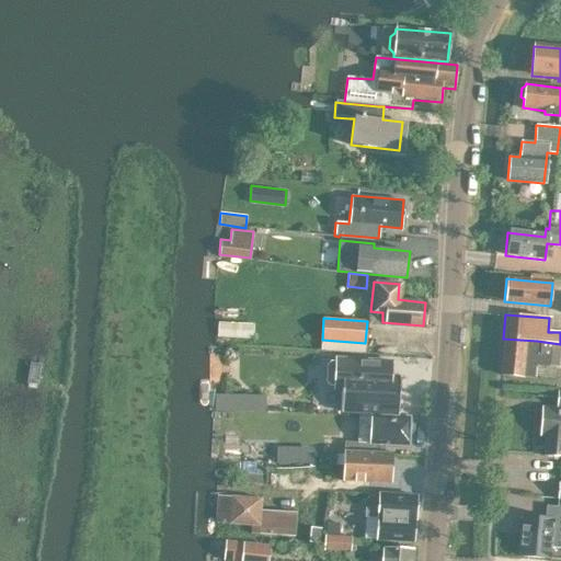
[(217,335),(241,336),(242,322),(217,321),(217,335)]
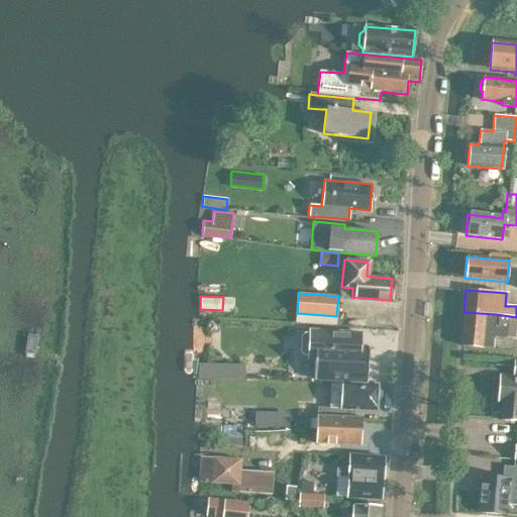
[(491,347),(492,336),(516,338),(516,317),(495,314),(463,312),(460,344),(491,347)]
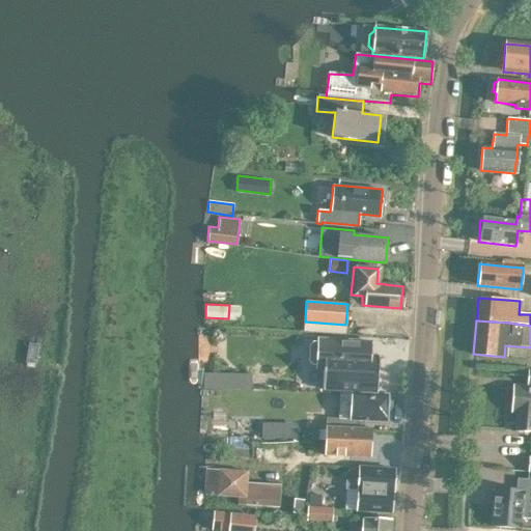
[(310,344),(309,360),(312,364),(316,364),(316,367),(325,367),(324,388),(378,391),(379,367),(375,363),(370,363),(371,340),(317,338),(317,341),(313,341),(310,344)]
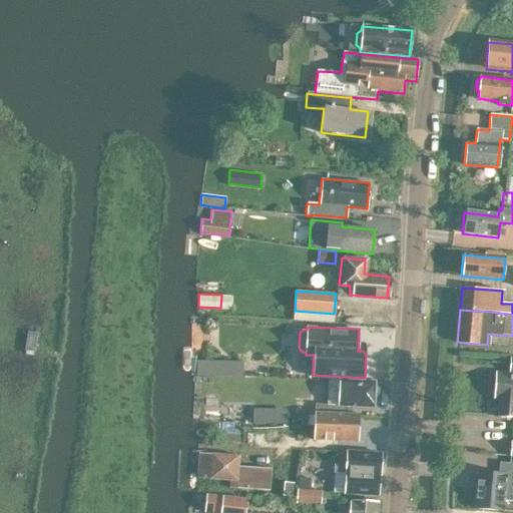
[(197,364),(196,374),(241,375),(241,365),(197,364)]
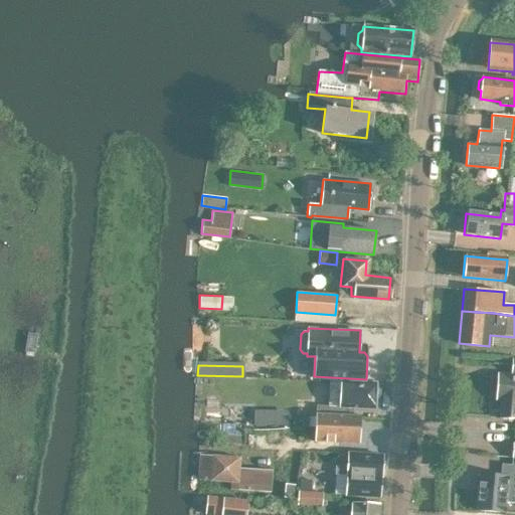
[(514,373),(514,375),(497,374),(495,400),(500,401),(499,418),(514,419),(514,373)]
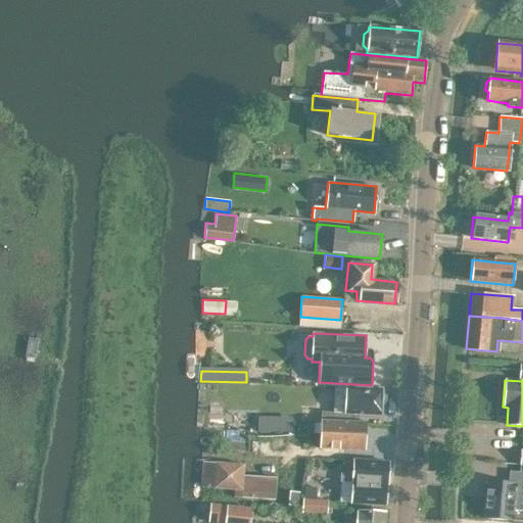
[(386,402),(386,395),(382,393),(382,389),(345,388),(344,402),(336,402),(336,413),(321,412),(321,420),(358,422),(358,414),(381,415),(382,403),(386,402)]
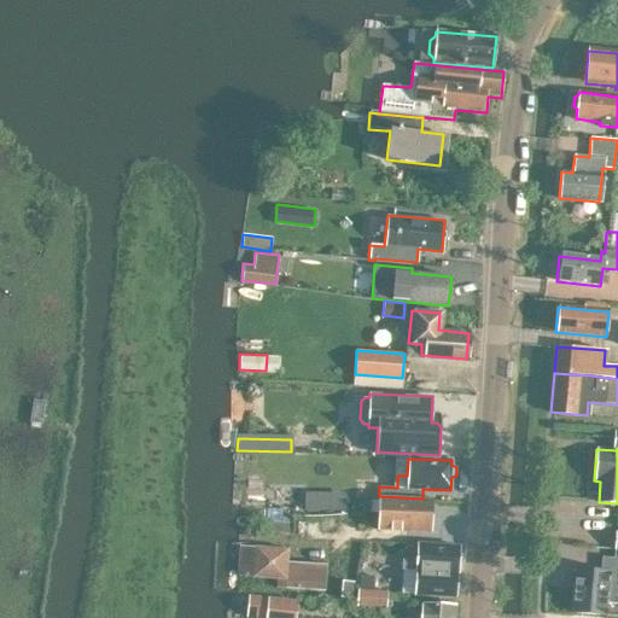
[(307,506),(347,507),(347,490),(307,489),(307,506)]
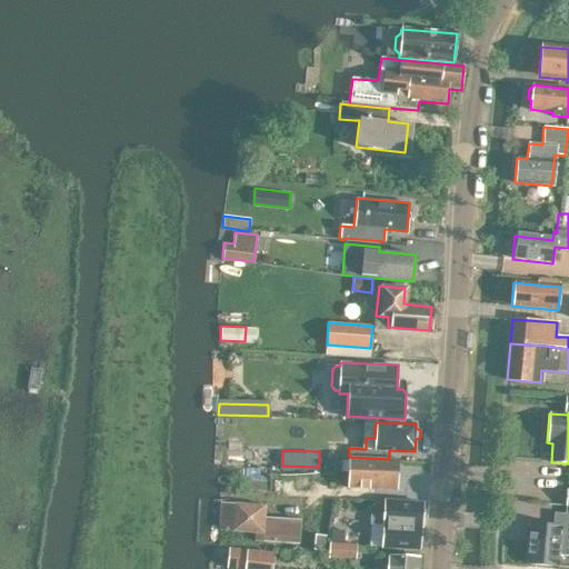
[(397,489),(398,460),(349,458),(348,487),(397,489)]
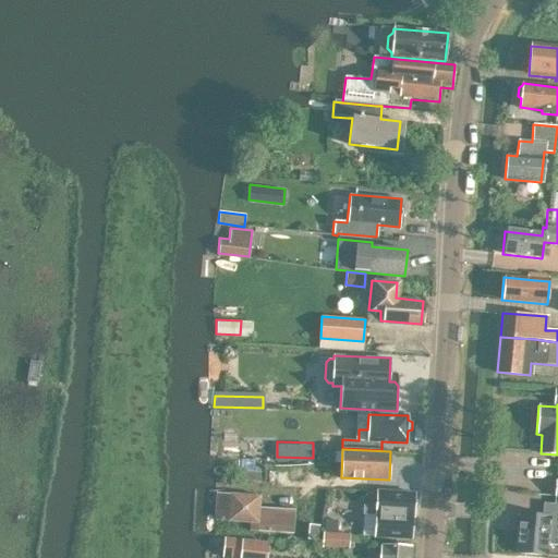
[(414,493),(377,490),(376,505),(363,505),(363,513),(376,514),(376,513),(412,517),(413,516),(414,493)]
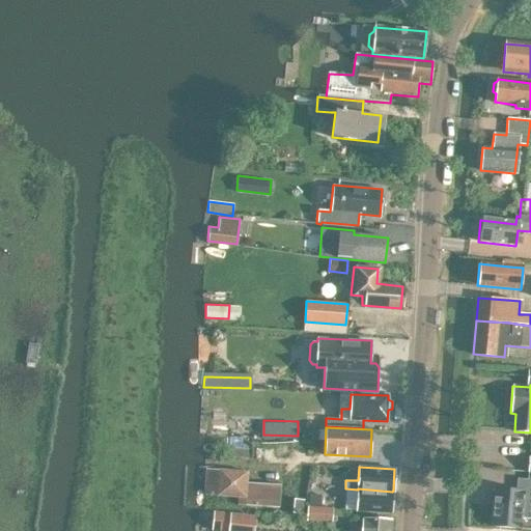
[(236,504),(277,508),(279,485),(247,482),(247,472),(207,468),(205,494),(238,497),(236,504)]
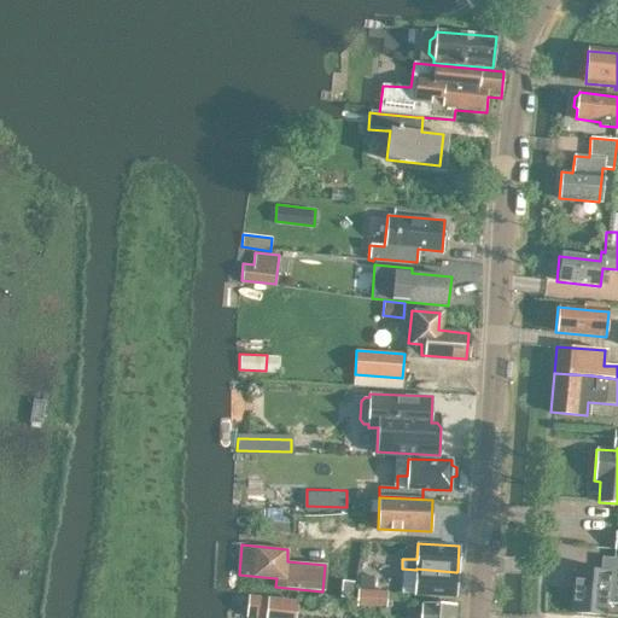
[(617,558),(600,557),(599,571),(575,569),(571,611),(604,614),(605,602),(617,604),(617,558)]
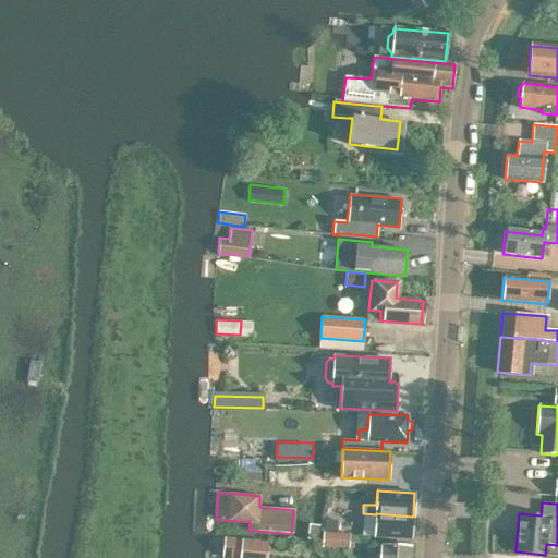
[(376,513),(376,514),(374,535),(411,538),(412,517),(376,513)]
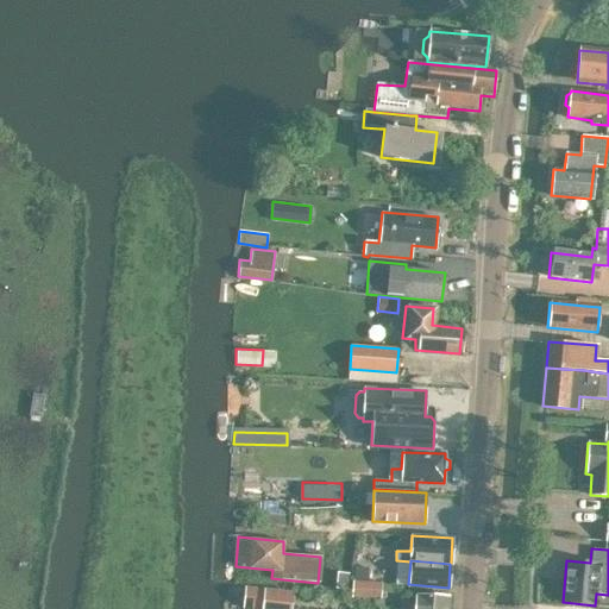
[(356,567),(355,578),(369,579),(369,569),(356,567)]
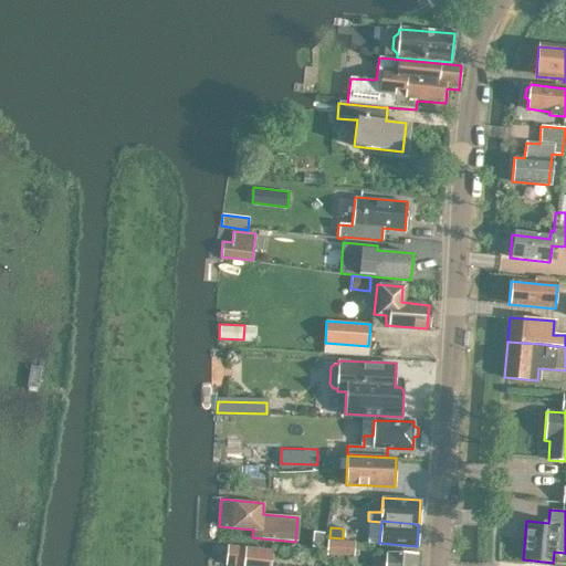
[(315,533),(314,546),(324,547),(325,534),(315,533)]
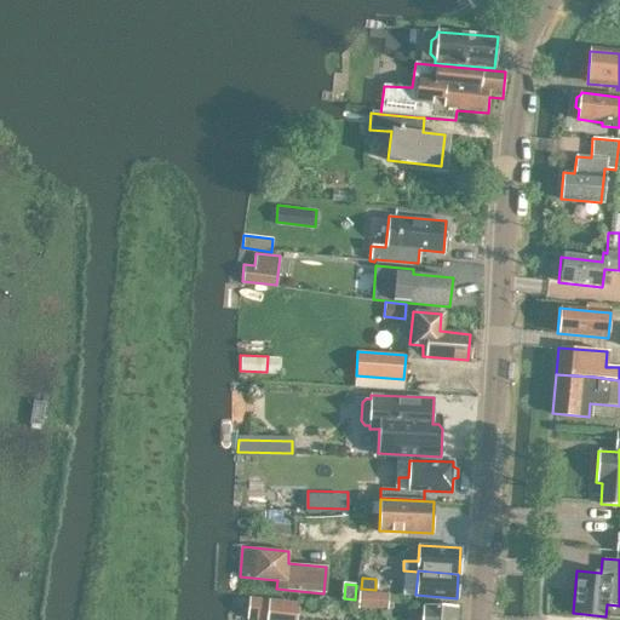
[(388,596),(360,595),(360,610),(388,612),(388,596)]
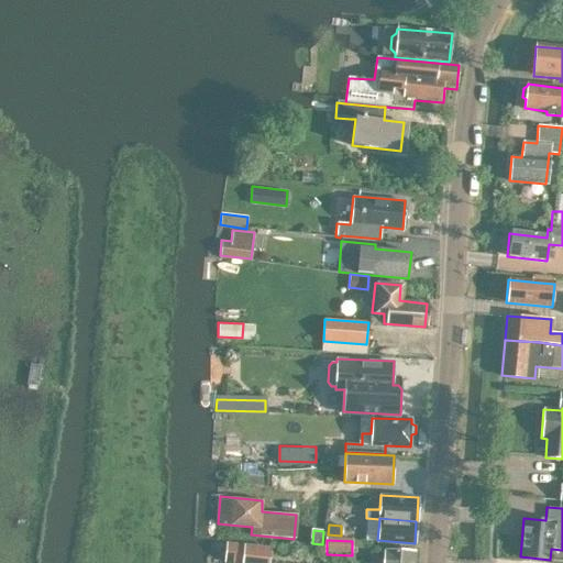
[(225,560),(243,562),(268,562),(271,547),(245,544),(245,543),(228,541),(225,560)]
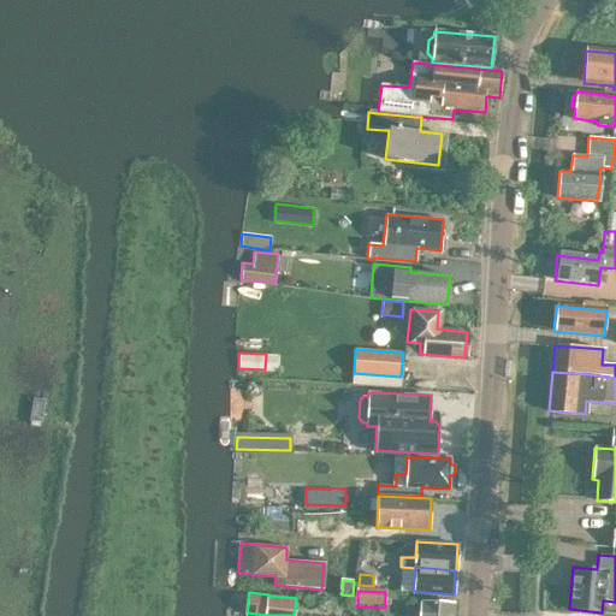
[(452,615),(454,603),(421,600),(420,615),(452,615)]
